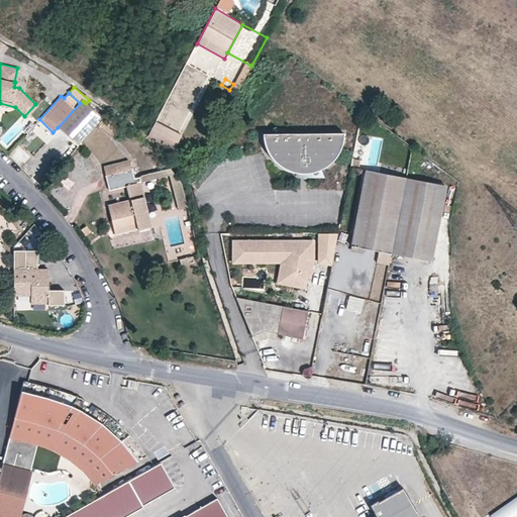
[(83,101),(80,103),(58,127),(76,144),(100,116),(86,103),(83,101)]
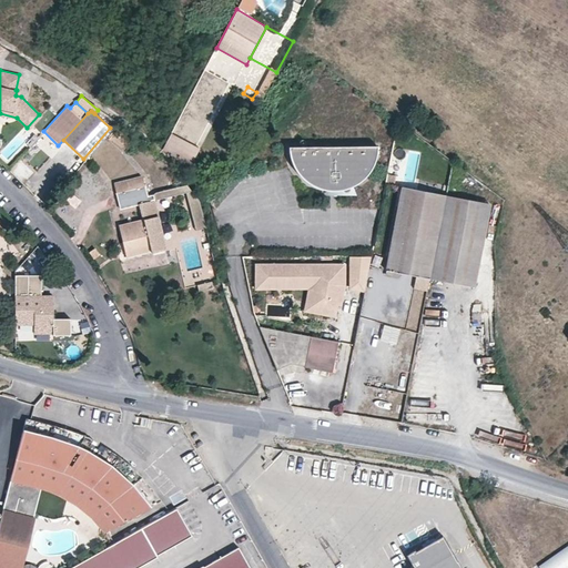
[(118,130),(109,140),(122,151),(131,141),(118,130)]
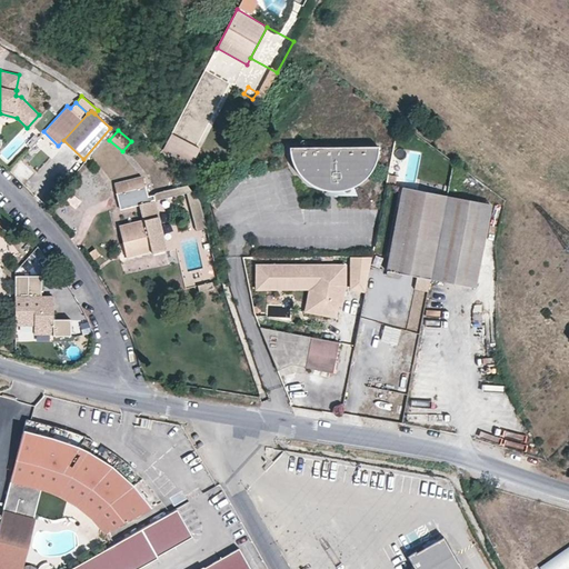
[(198,151),(171,136),(165,148),(191,165),(198,151)]
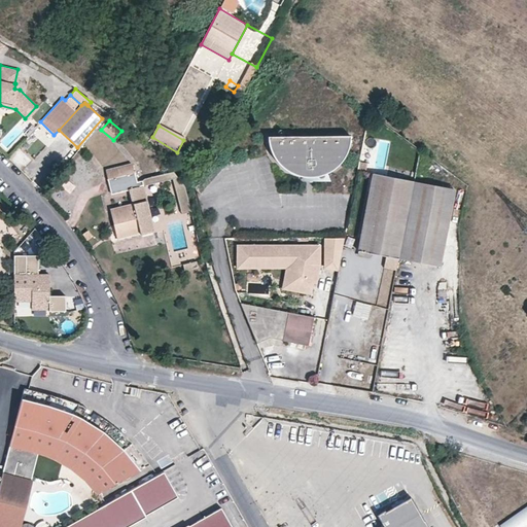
[(347,134),(265,135),(265,141),(267,146),(268,150),(270,155),(272,159),(275,163),(279,166),(282,168),(285,171),(289,173),(293,174),(296,174),(300,175),(301,176),(304,176),(307,176),(309,176),(312,175),(315,175),(319,174),(321,173),(323,172),(326,171),(330,168),(334,165),(338,162),(340,157),(342,155),(343,152),(345,148),(346,144),(346,141),(347,138),(347,134)]
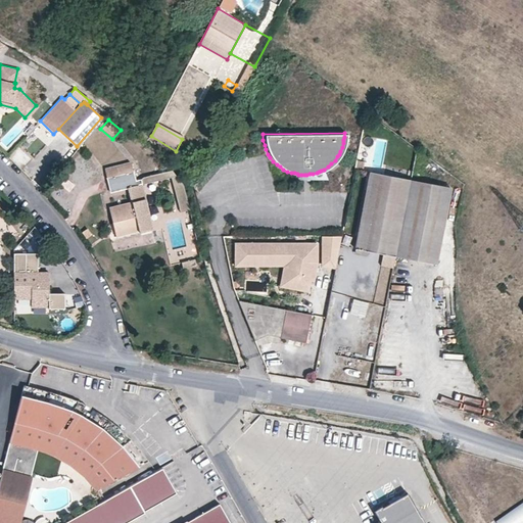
[(110,193),(129,188),(133,202),(110,207),(115,232),(139,227),(140,232),(141,233),(153,229),(142,184),(137,185),(132,162),(105,170),(110,193)]
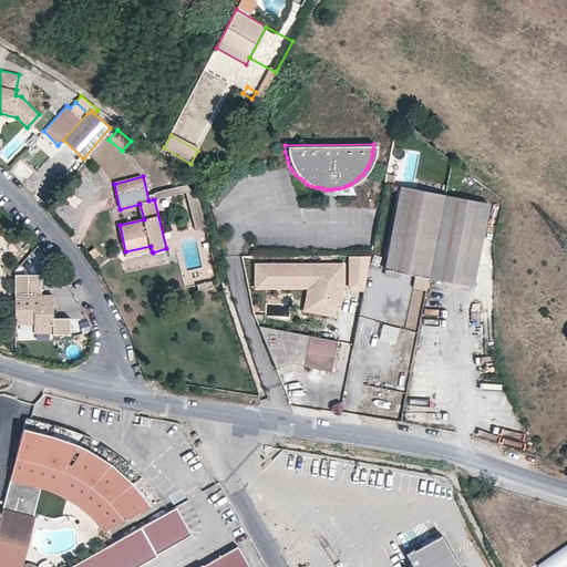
[(171,187),(182,185),(179,176),(168,178),(171,187)]
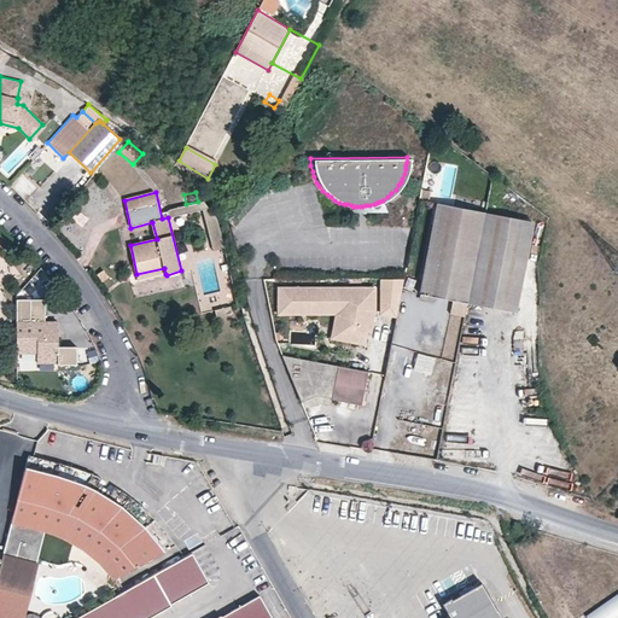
[(168,217),(202,210),(210,208),(204,200),(198,202),(186,204),(165,209),(168,217)]
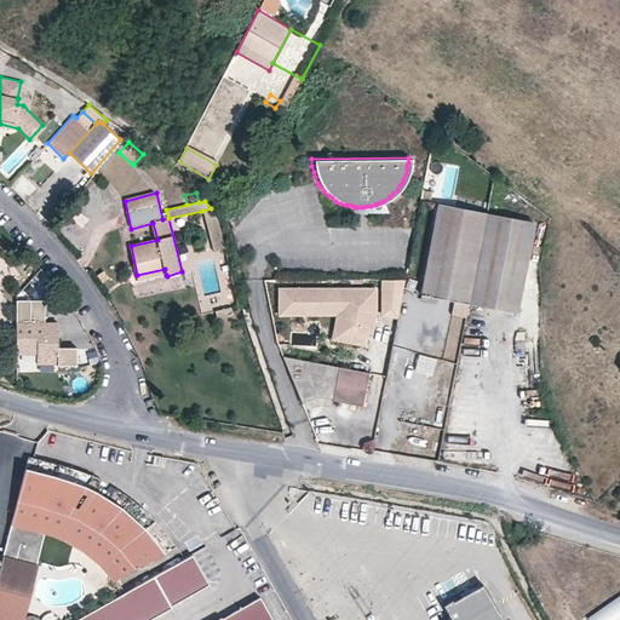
[(354,207),(355,217),(382,217),(380,202),(378,204),(375,205),(371,206),(367,206),(363,207),(361,207),(357,207),(354,207)]
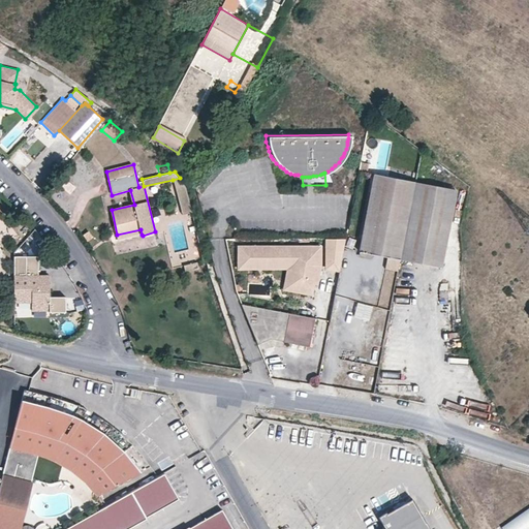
[(412,182),(371,174),(356,251),(398,259),(412,182)]
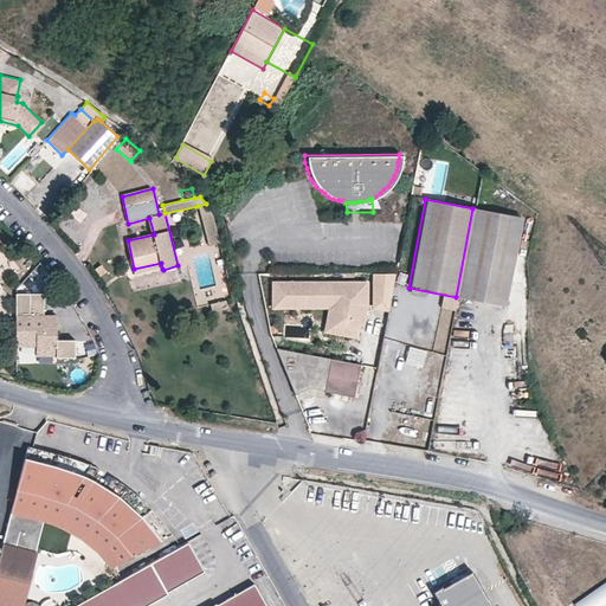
[(208,245),(220,243),(213,214),(206,204),(198,206),(208,245)]
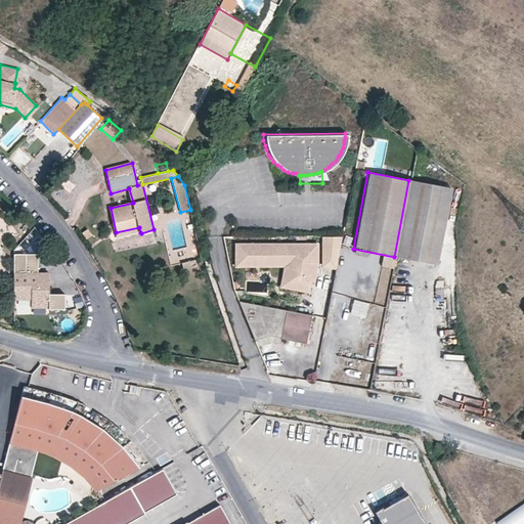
[(451,187),(408,180),(394,257),(436,265),(451,187)]
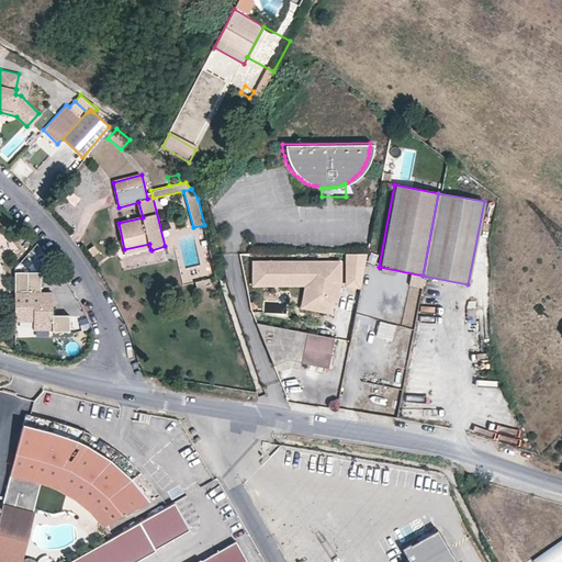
[(150,249),(149,244),(124,249),(125,255),(150,249)]
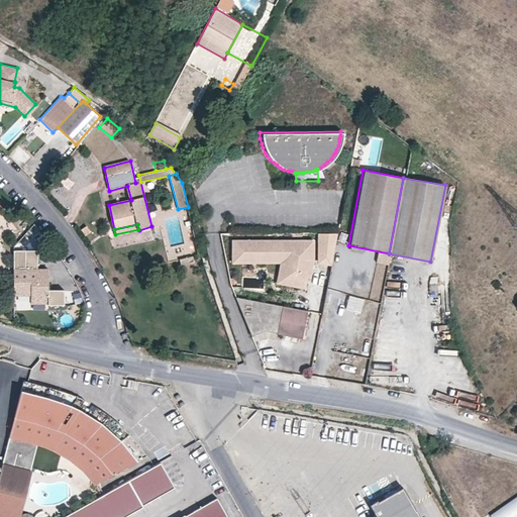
[(92,232),(88,227),(83,230),(87,236),(92,232)]
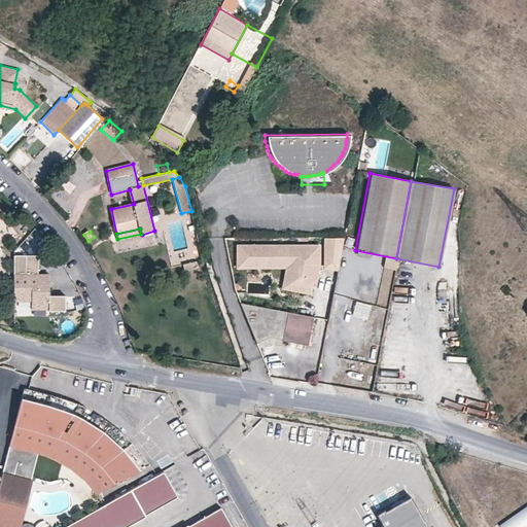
[(346,237),(322,238),(323,266),(340,269),(346,237)]
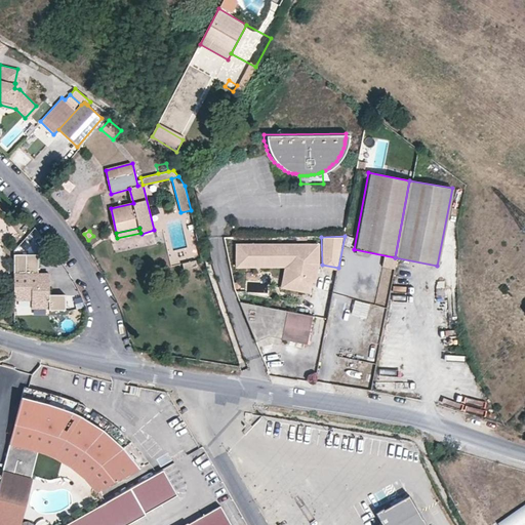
[(265,243),(252,244),(252,260),(265,260),(265,243)]
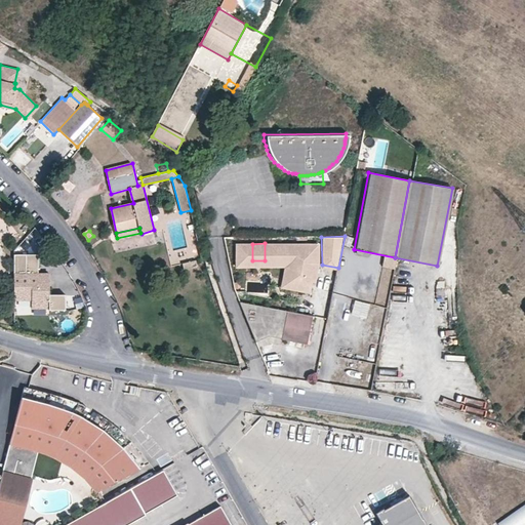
[(318,243),(265,243),(265,260),(297,260),(292,285),(311,289),(312,280),(314,272),(317,272),(319,263),(318,243)]
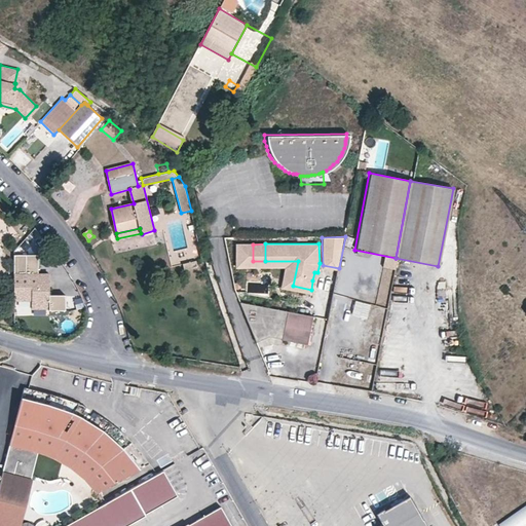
[(236,245),(237,262),(253,261),(253,245),(236,245)]
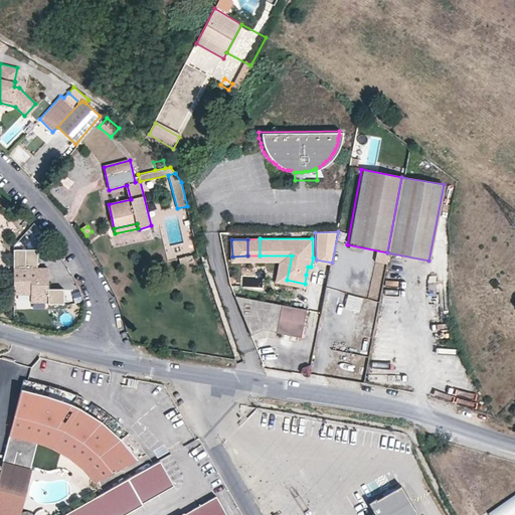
[(37,249),(15,249),(15,296),(31,295),(31,303),(48,302),(65,303),(64,289),(49,289),(48,268),(38,267),(37,249)]
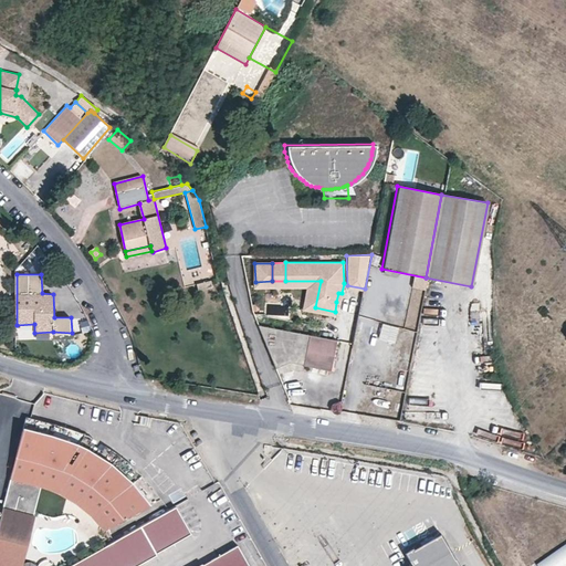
[(411,287),(426,290),(428,278),(413,275),(411,287)]
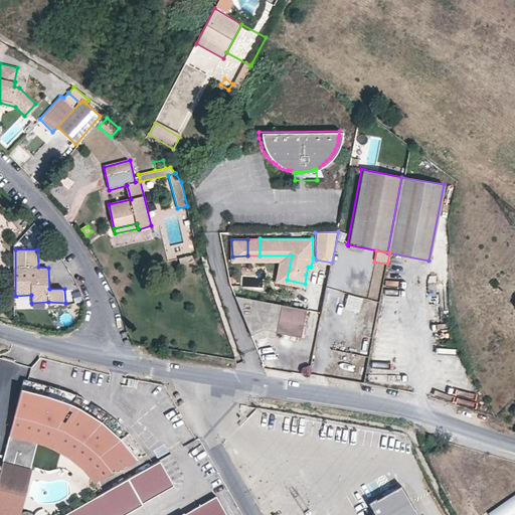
[(195,261),(193,254),(179,258),(181,264),(195,261)]
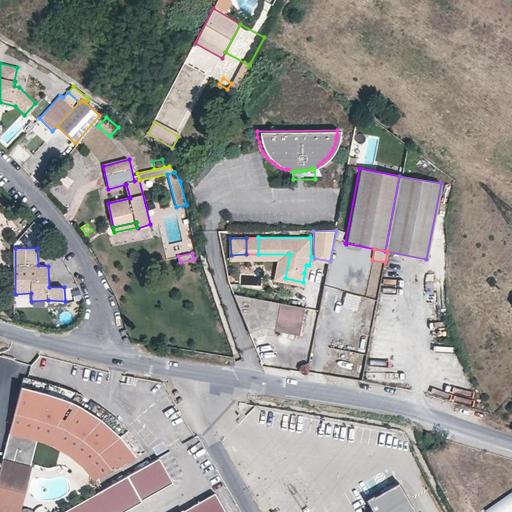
[(285,278),(290,254),(258,254),(246,254),(231,255),(231,260),(279,259),(275,279),(302,285),(303,282),(285,278)]
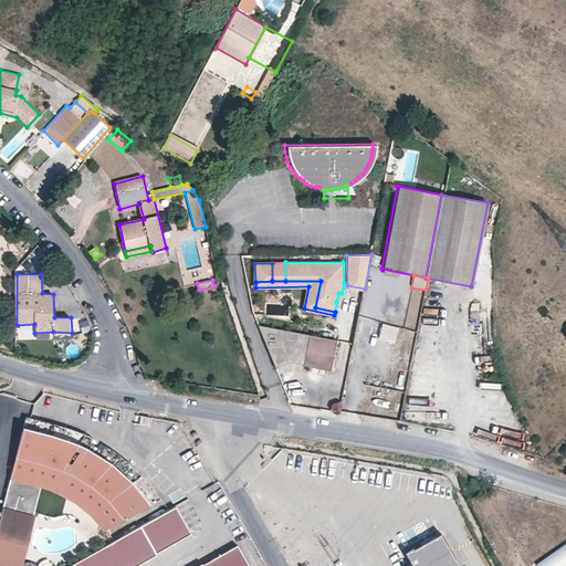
[(471,321),(480,321),(480,311),(471,311),(471,321)]
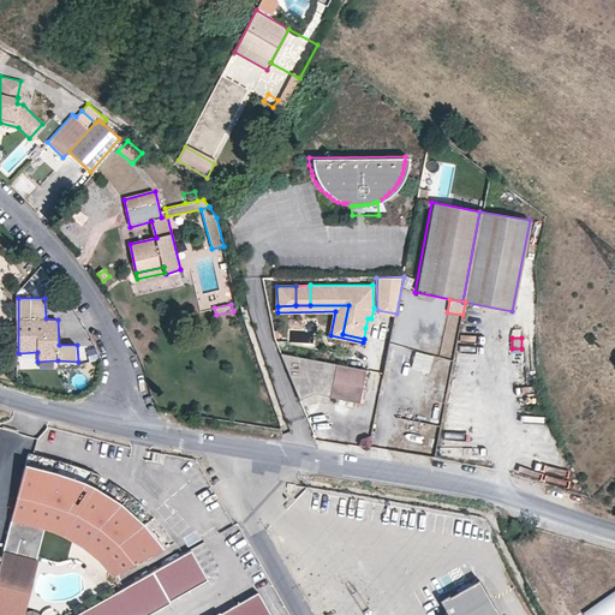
[(410,369),(429,372),(433,354),(413,351),(410,369)]
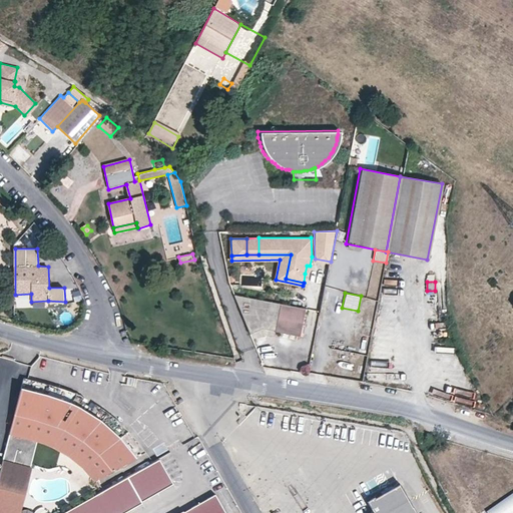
[(305,309),(233,295),(240,311),(249,334),(263,331),(300,337),(305,309)]
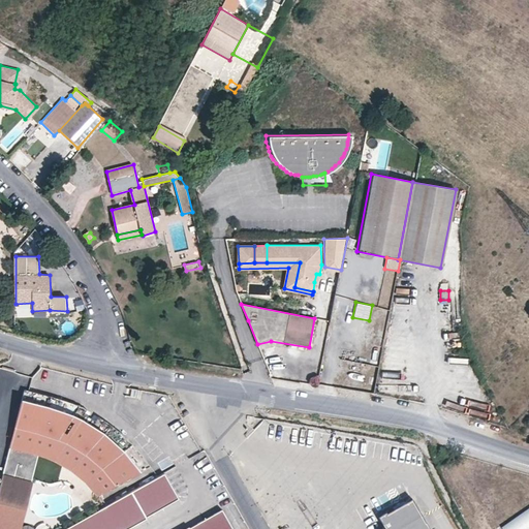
[(145,479),(127,459),(107,440),(85,426),(67,418),(54,414),(22,406),(3,481),(0,480),(0,528),(23,528),(39,458),(56,464),(72,474),(86,485),(99,499),(102,503),(120,494),(145,479)]
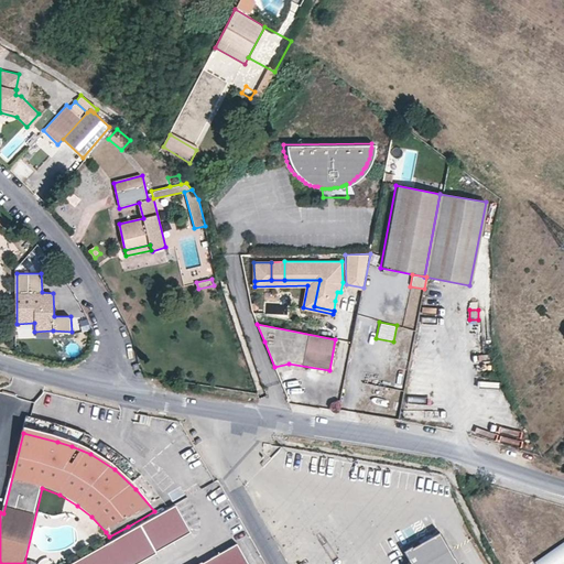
[(194,530),(179,503),(161,513),(175,540),(194,530)]
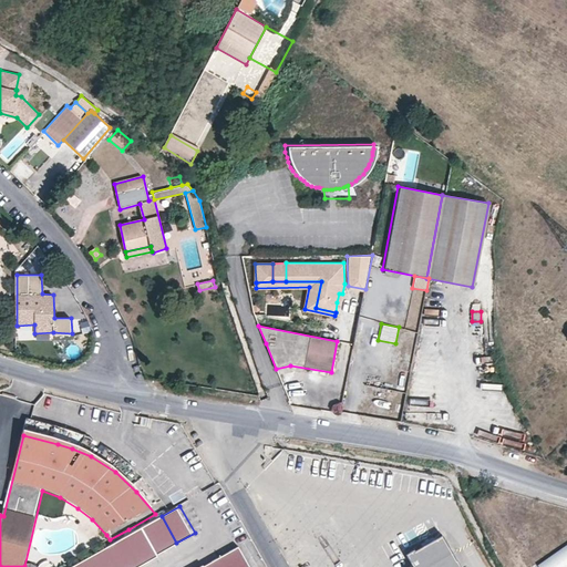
[(160,553),(176,543),(162,516),(144,526),(158,552),(160,553)]
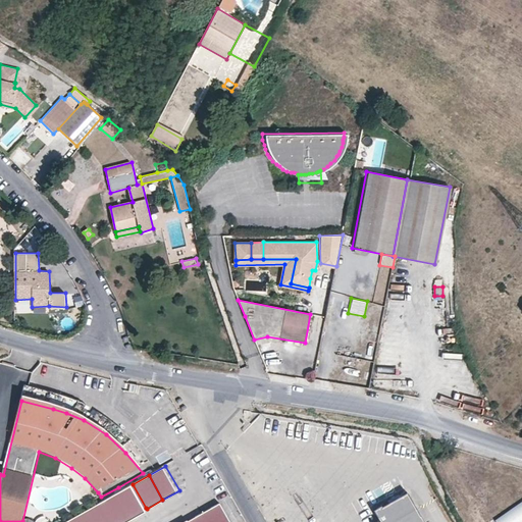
[(133,484),(116,493),(131,518),(146,508),(133,484)]
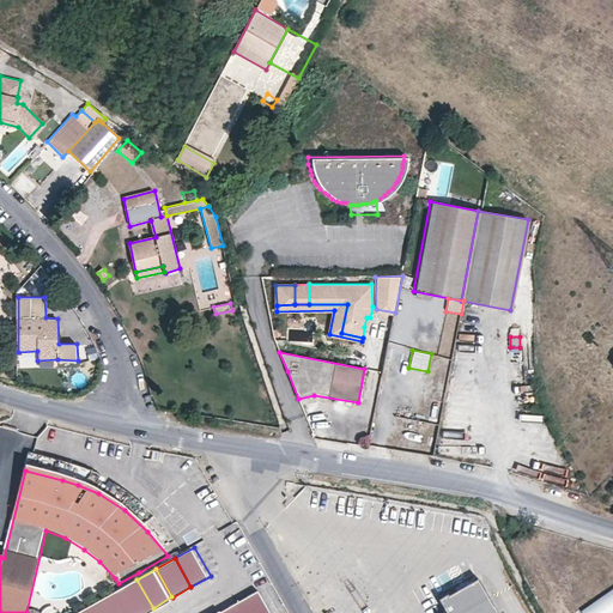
[(497,612),(478,577),(448,594),(447,592),(437,598),(445,611),(441,612),(497,612)]
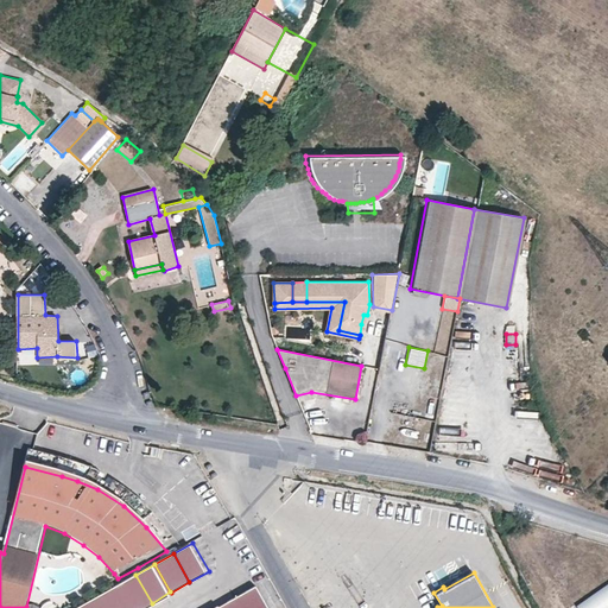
[(152,603),(135,575),(116,586),(130,607),(146,607),(153,605),(152,603)]
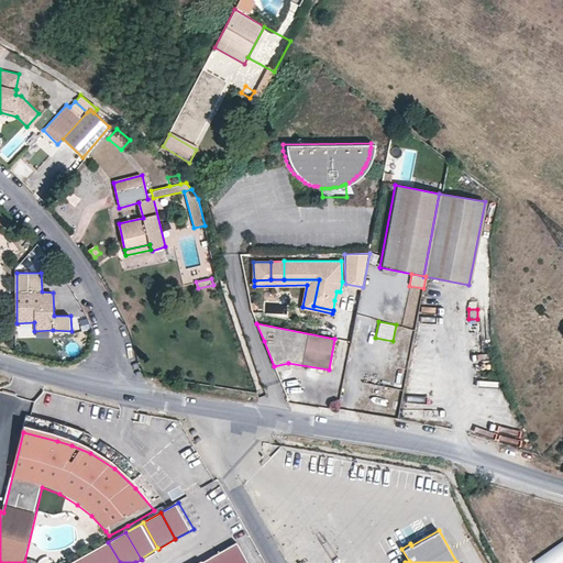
[(562,562),(562,539),(533,560),(534,562),(562,562)]
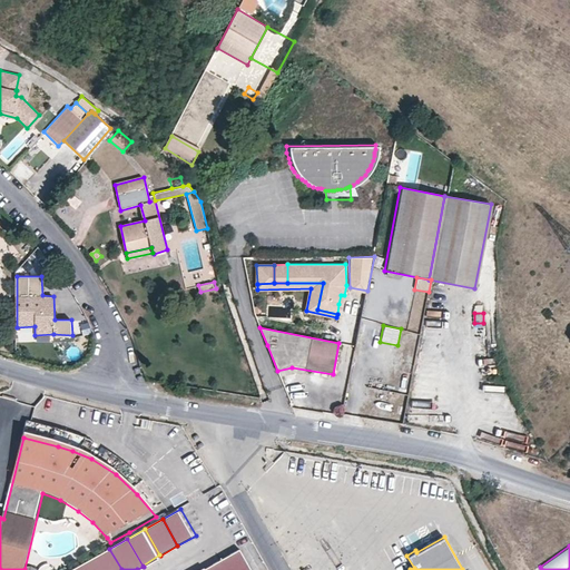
[(255,569),(243,548),(225,558),(232,569),(255,569)]
